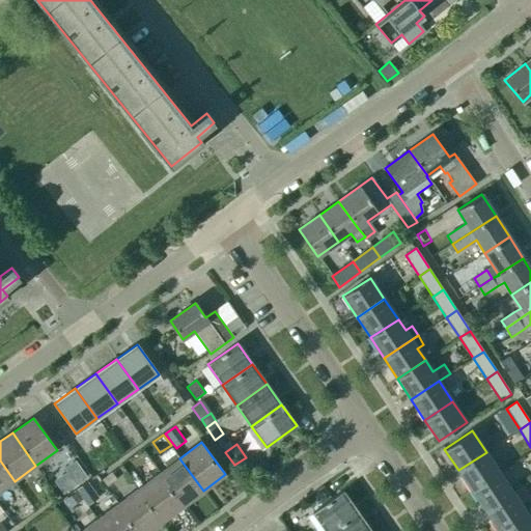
[(151,464),(152,464),(143,450),(130,462),(135,469),(147,459),(151,464)]
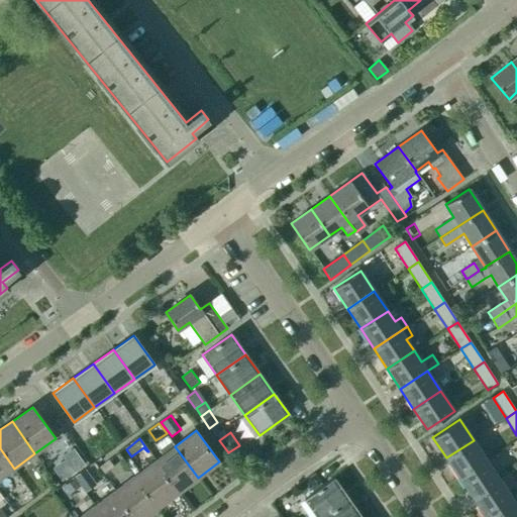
[(459,478),(487,459),(474,440),(446,457),(459,478)]
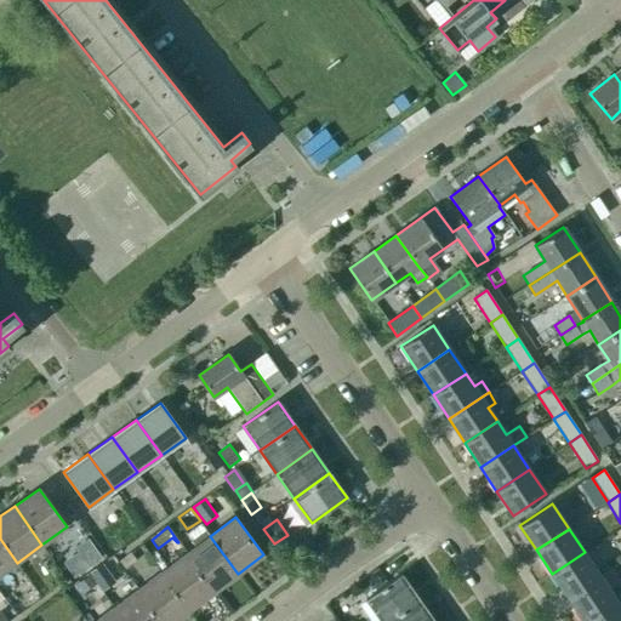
[(214,592),(238,574),(210,536),(186,553),(214,592)]
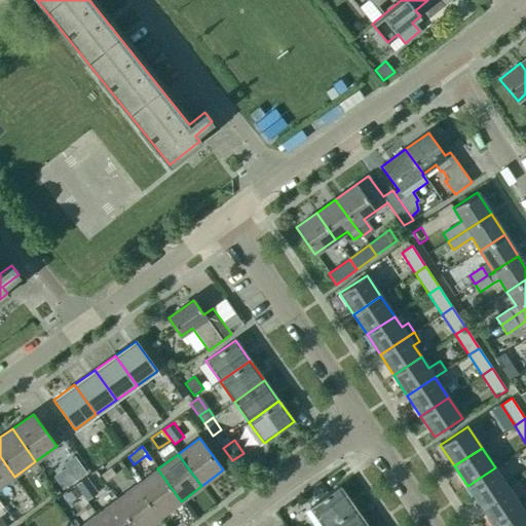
[(0,486),(14,477),(0,456),(0,486)]
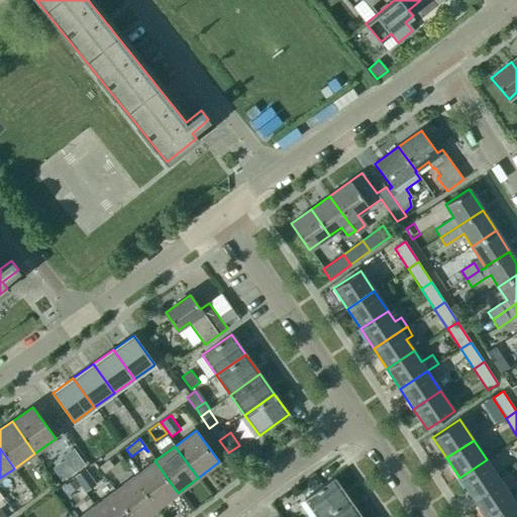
[(65,459),(74,473),(85,464),(74,448),(63,456),(65,459)]
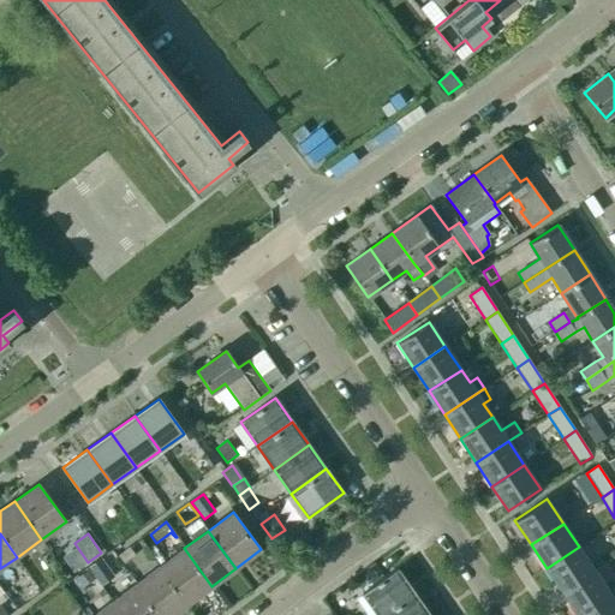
[(562,592),(595,571),(579,547),(547,568),(562,592)]
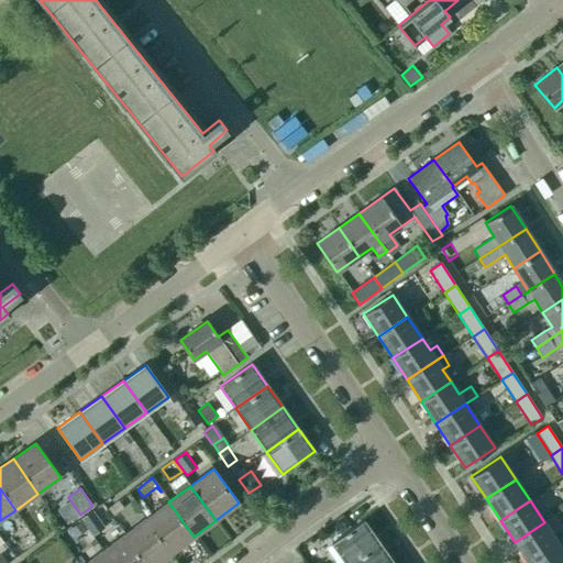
[(108,509),(112,516),(123,508),(119,501),(108,509)]
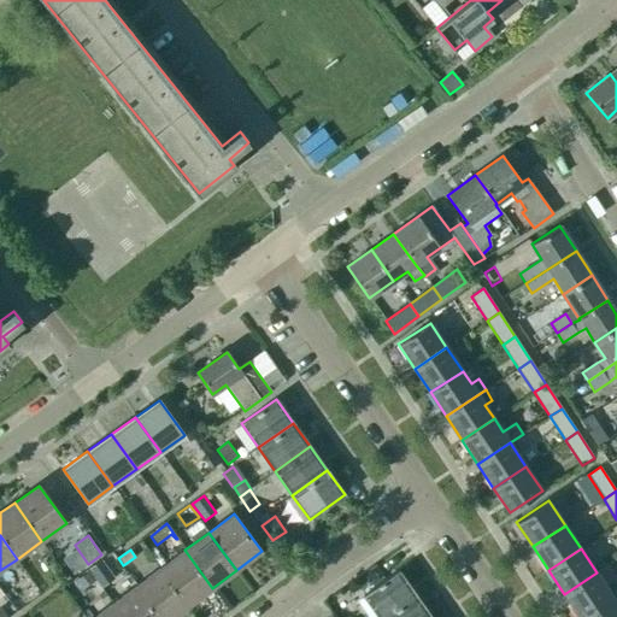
[(188,605),(212,588),(184,550),(160,568),(188,605)]
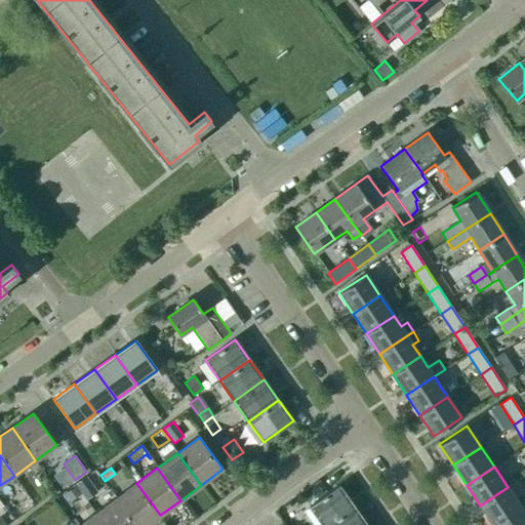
[(75,484),(86,500),(97,492),(86,477),(75,484)]
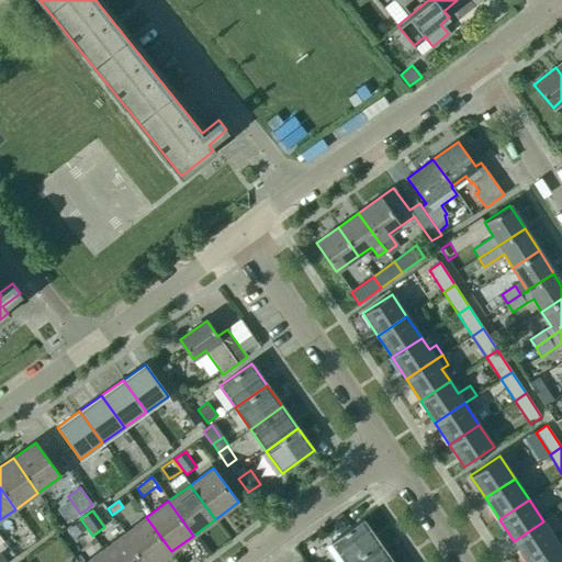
[(145,561),(157,561),(171,551),(146,517),(124,534),(145,561)]
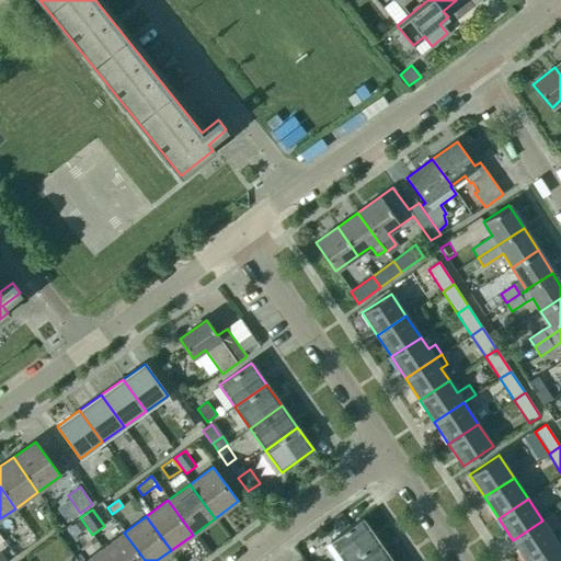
[(526,560),(528,560),(557,542),(549,530),(556,526),(550,517),(542,522),(542,521),(513,540),(526,560)]
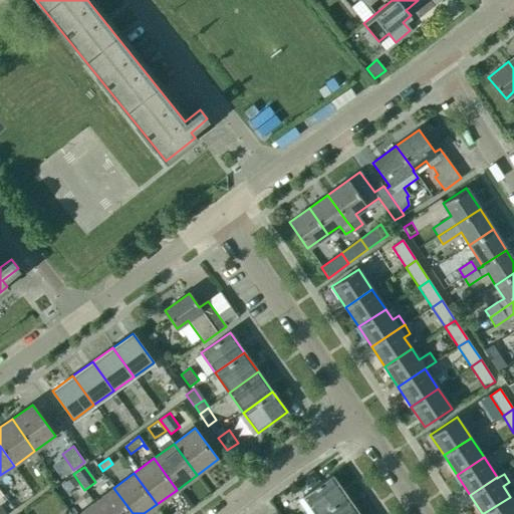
[(314,513),(319,513),(346,496),(332,475),(302,496),(314,513)]
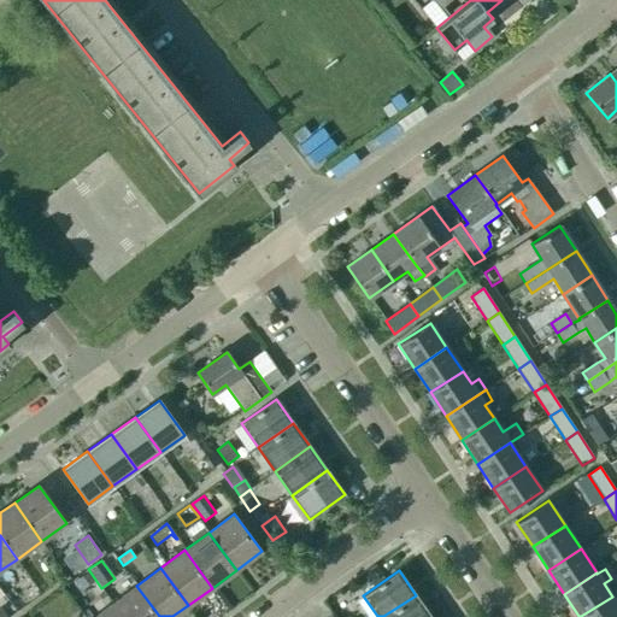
[(92,581),(87,573),(74,582),(78,589),(92,581)]
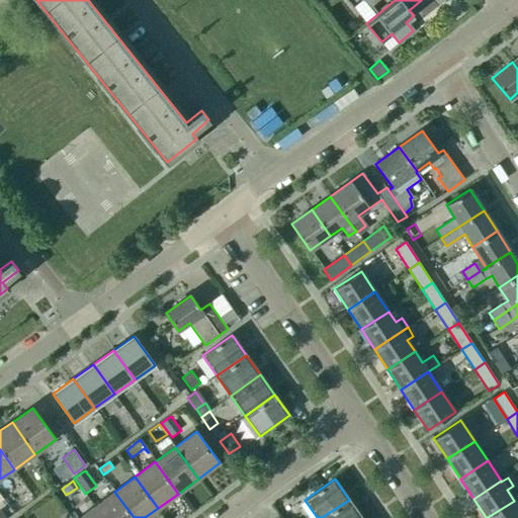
[(102,517),(134,517),(114,492),(94,507),(102,517)]
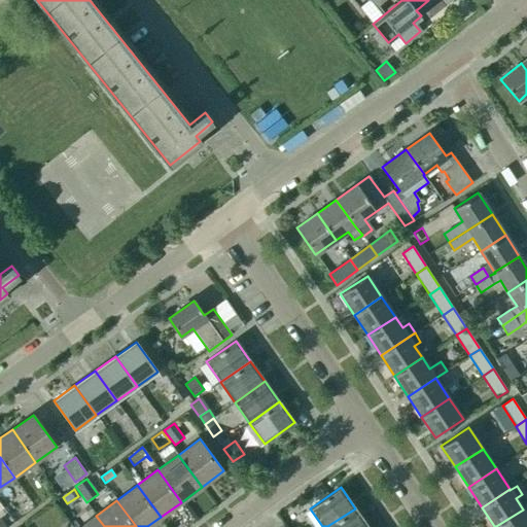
[(367,526),(355,508),(327,526),(367,526)]
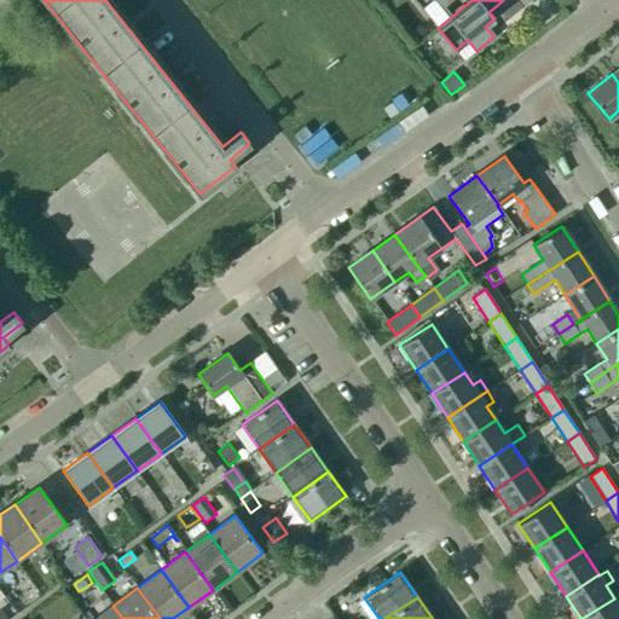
[(583,618),(618,618),(618,606),(614,599),(583,618)]
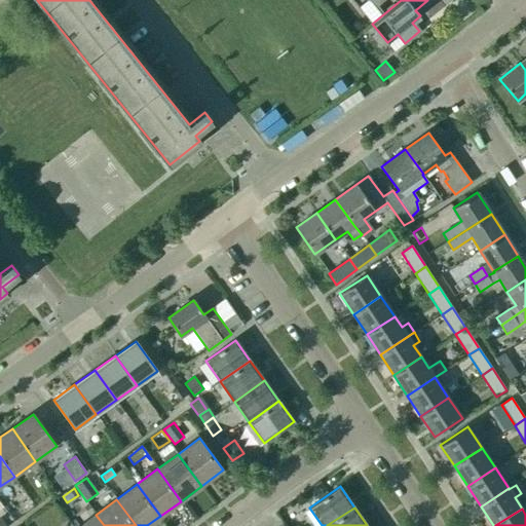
[(104,525),(96,515),(80,525),(104,525)]
